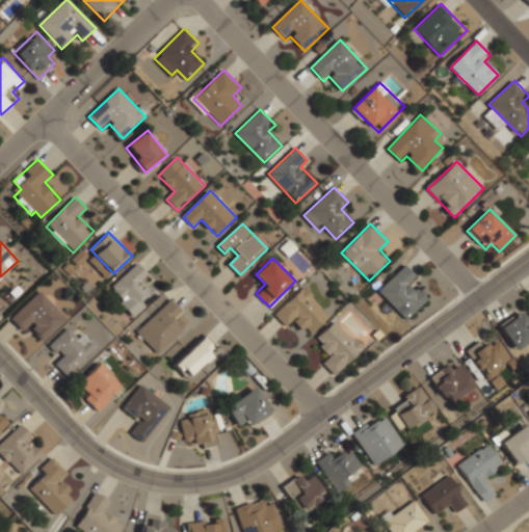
[(146,283),(152,276),(137,262),(112,288),(139,314),(158,294),(146,283)]
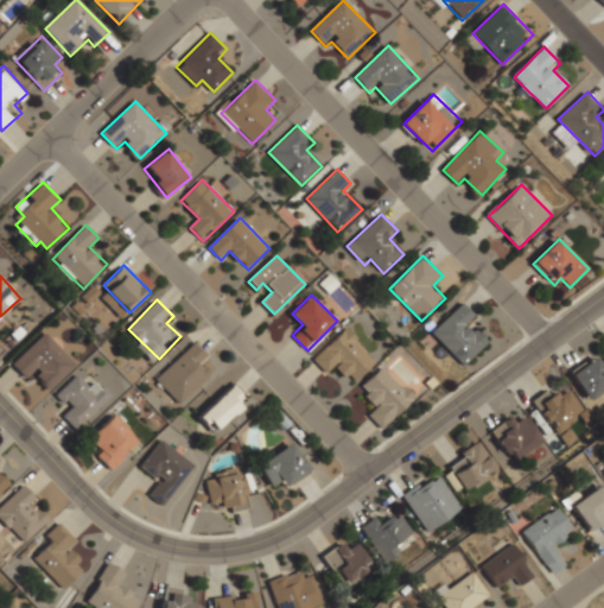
[(465,366),(488,343),(469,323),(476,315),(463,302),(433,331),(465,366)]
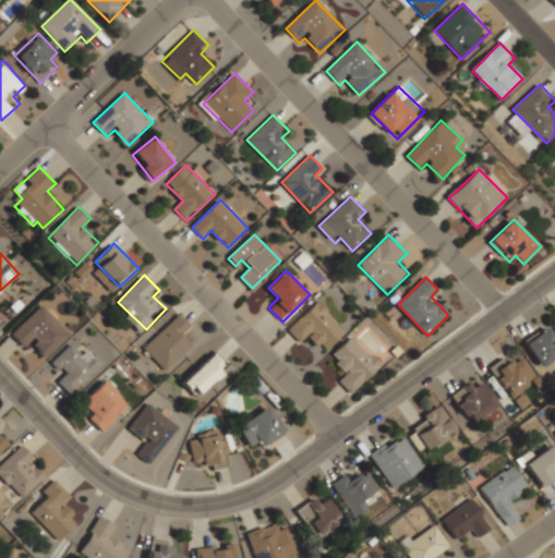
[(289,330),(301,343),(310,336),(325,351),(348,330),(318,301),(289,330)]
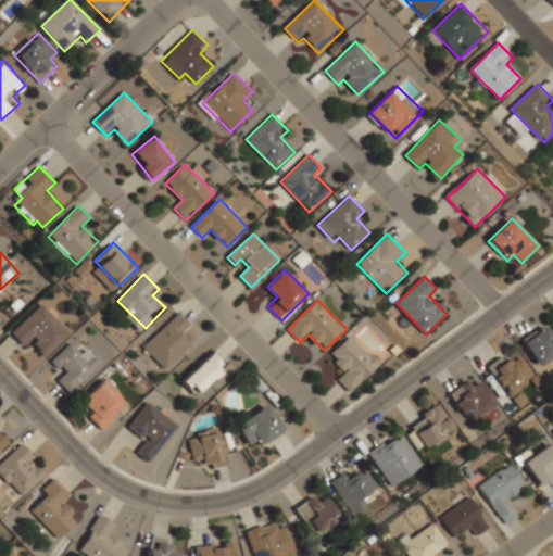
[(33,341),(47,356),(72,333),(42,303),(11,331),(26,348),(33,341)]
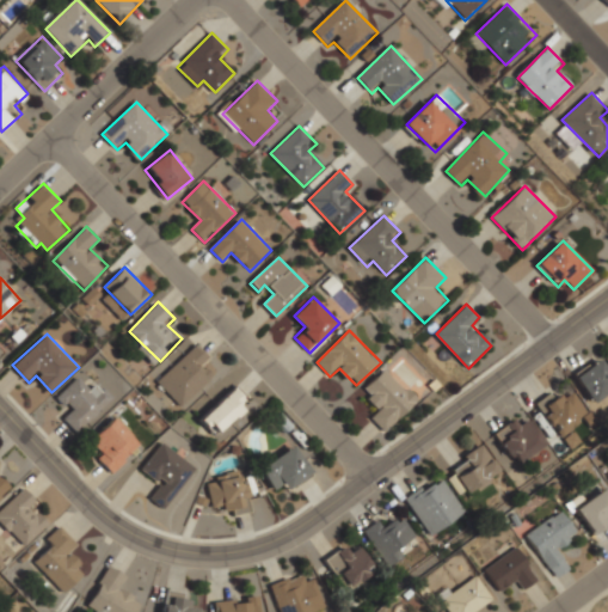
[(214,360),(197,343),(158,381),(185,410),(216,380),(206,368),(214,360)]
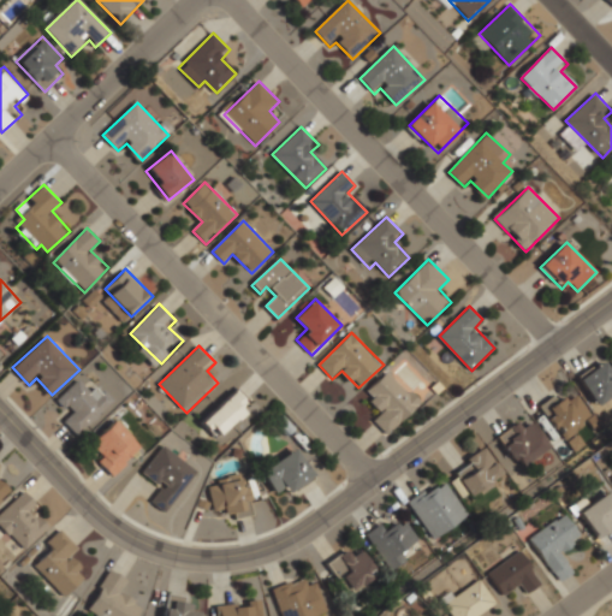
[(611,369),(604,360),(580,378),(600,406),(611,397),(611,369)]
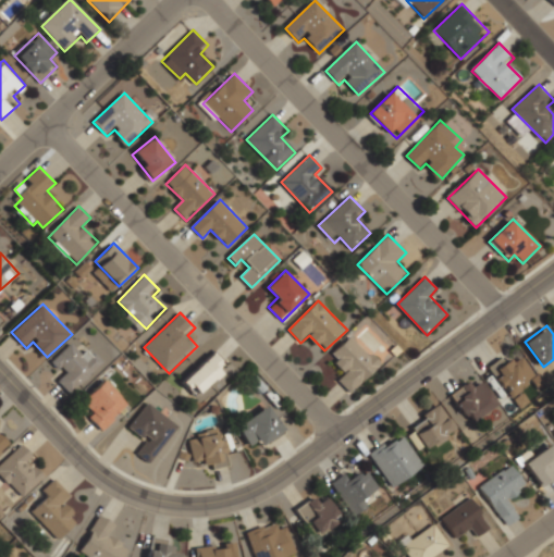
[(330,357),(346,373),(339,381),(352,394),(381,364),(352,336),(330,357)]
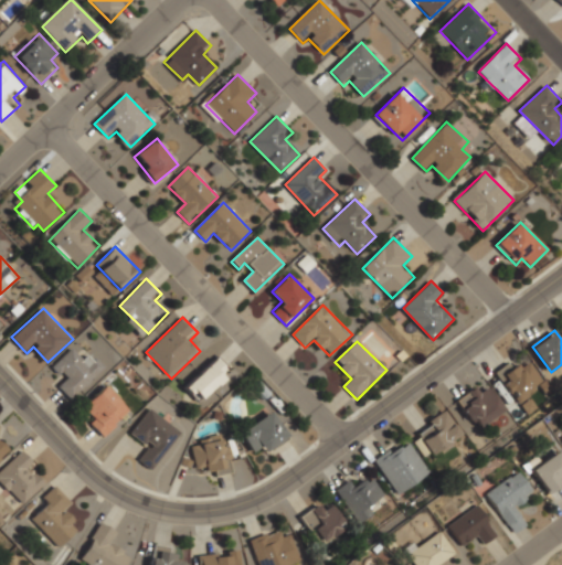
[(66,381),(59,387),(71,400),(99,371),(75,347),(53,368),(66,381)]
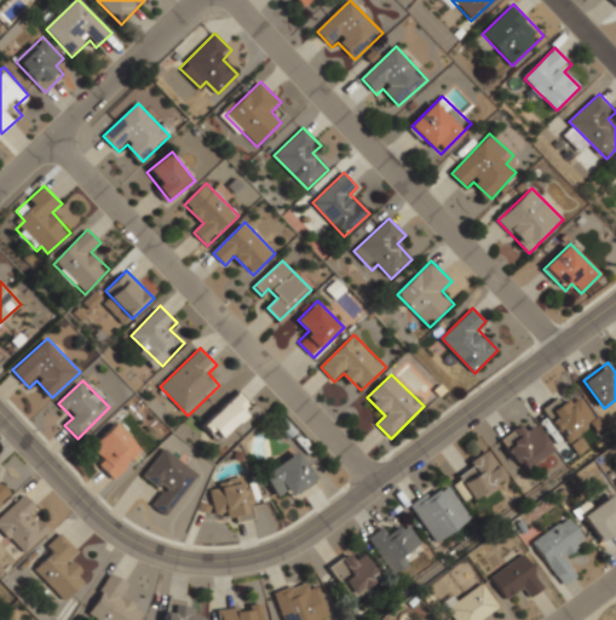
[(255,407),(240,390),(205,425),(220,442),(255,407)]
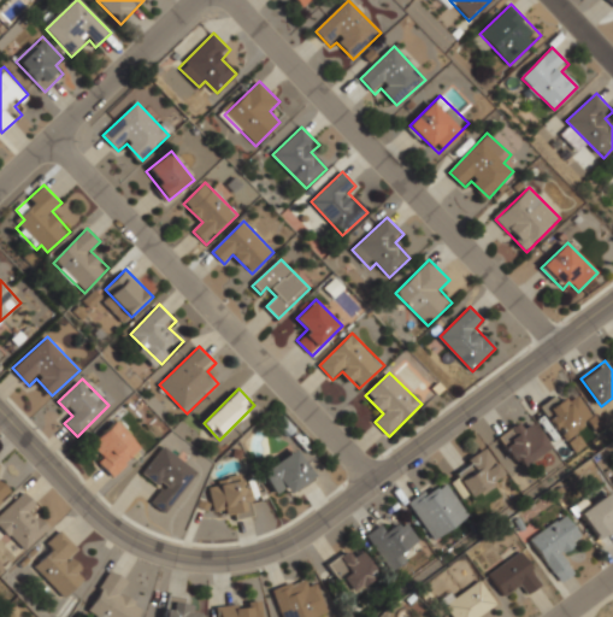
[(546,406),(561,440),(596,423),(581,389),(546,406)]
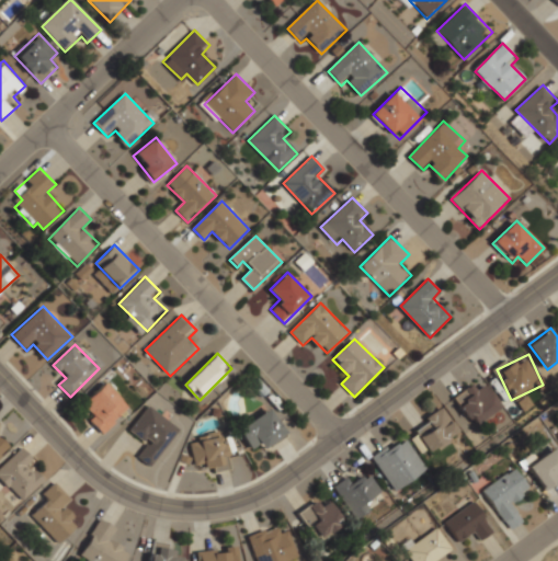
[(104,435),(131,410),(106,384),(80,409),(104,435)]
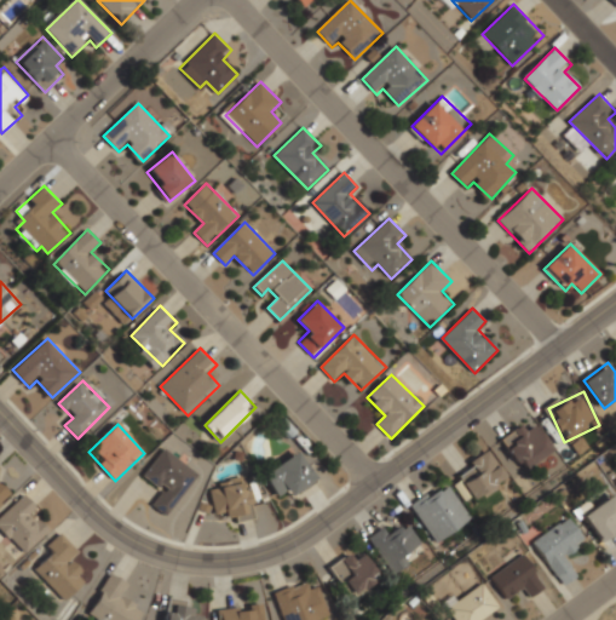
[(501,438),(523,471),(554,451),(536,424),(528,429),(524,424),(501,438)]
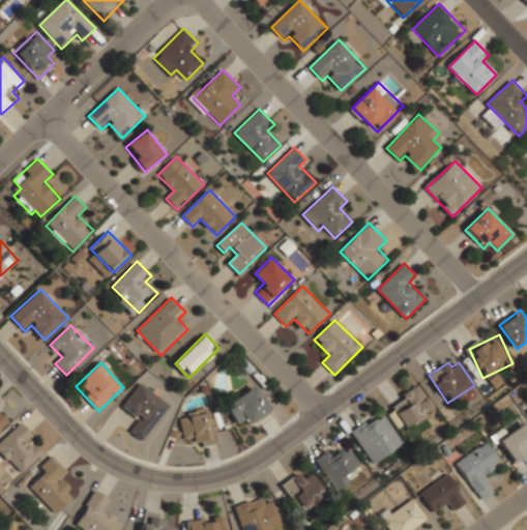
[(144,441),(170,403),(141,383),(123,409),(140,419),(130,433),(144,441)]
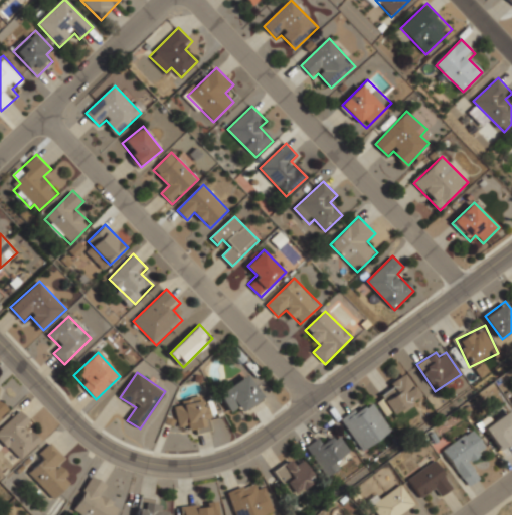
[(219,394),(230,410),(238,404),(244,412),(266,397),(248,374),(219,394)]
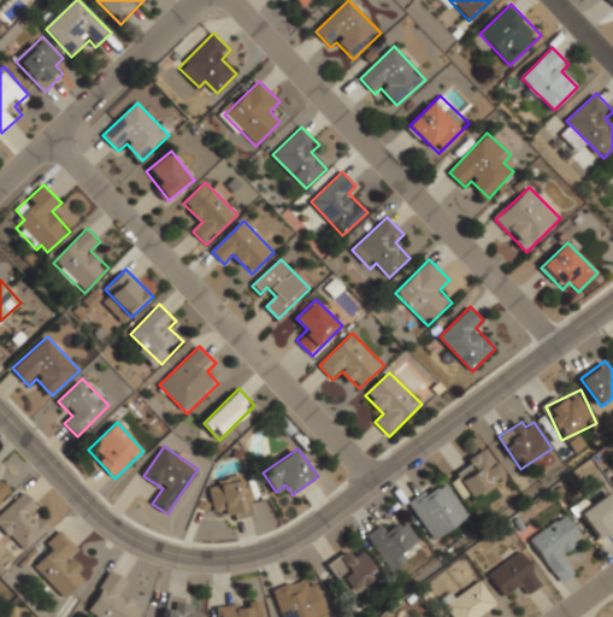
[(455,468),(471,497),(505,477),(489,448),(455,468)]
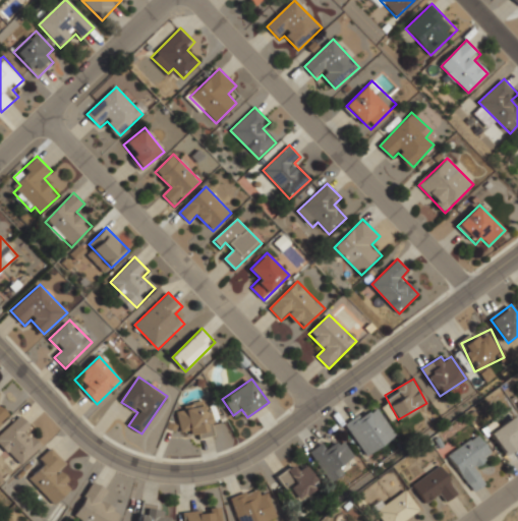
[(0,425),(9,416),(0,407),(0,397),(2,395),(0,393),(0,425)]
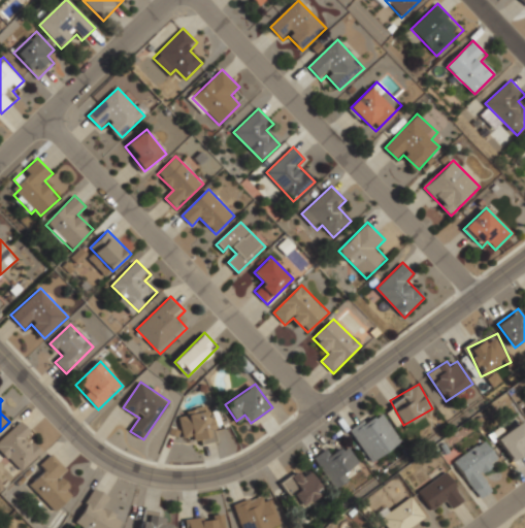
[(197,446),(217,441),(209,406),(179,413),(185,439),(195,437),(197,446)]
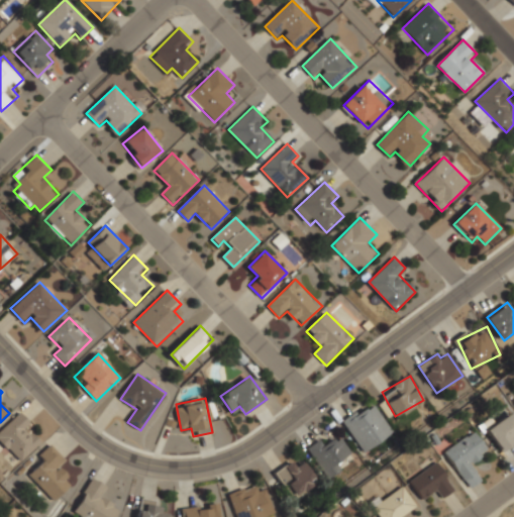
[(343,422),(367,452),(395,431),(372,401),(343,422)]
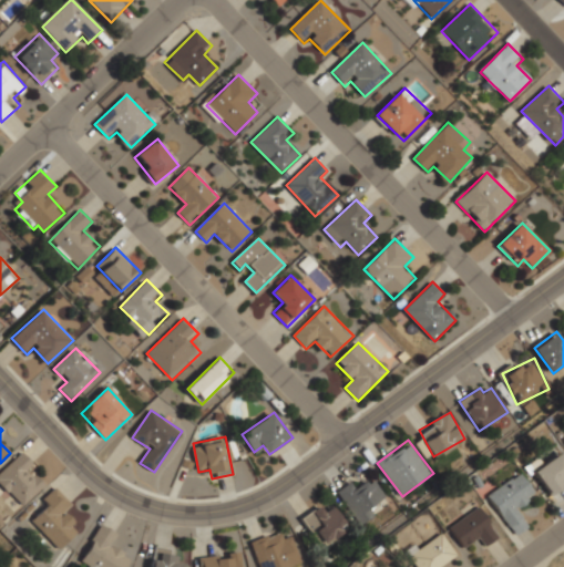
[(0,484),(21,507),(45,484),(34,473),(40,468),(23,451),(0,473),(0,484)]
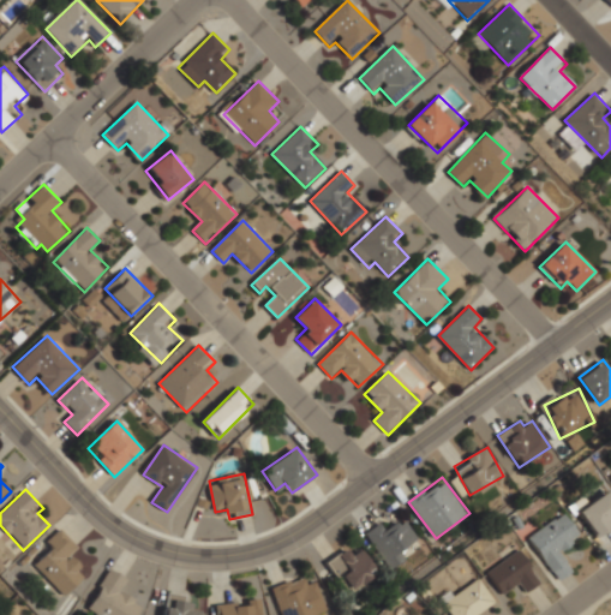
[(610,491),(609,489),(579,511),(601,543),(610,536),(610,491)]
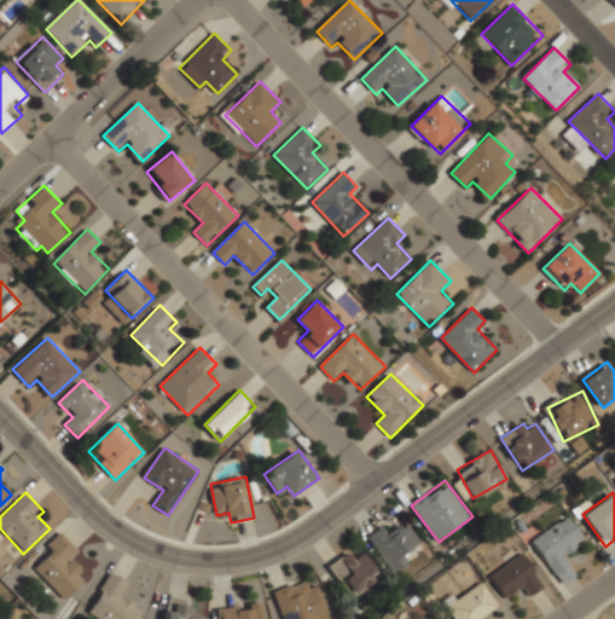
[(533,537),(555,577),(574,566),(567,553),(585,542),(570,516),(533,537)]
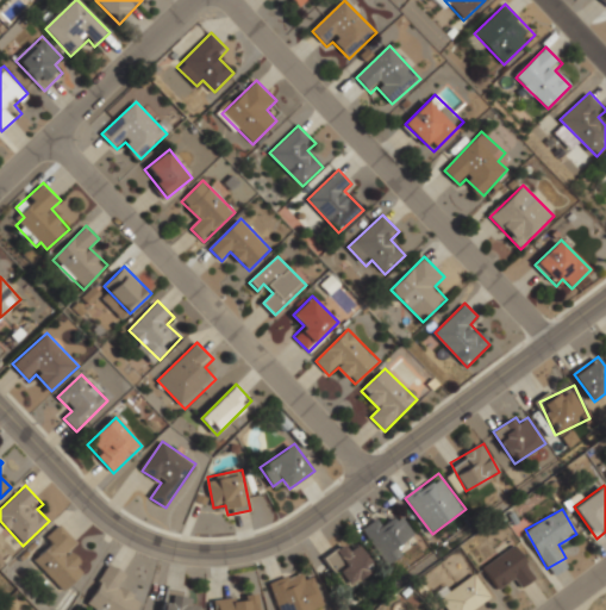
[(385,527),(380,518),(363,528),(387,565),(405,553),(400,545),(416,534),(403,515),(385,527)]
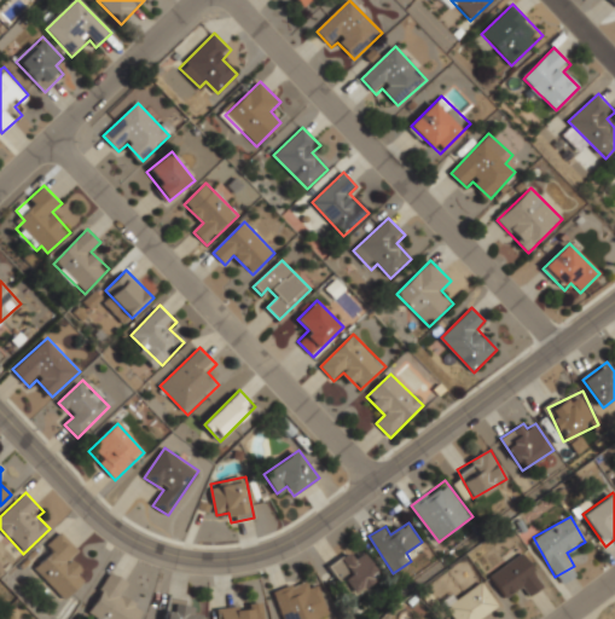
[(65,600),(90,577),(71,559),(80,550),(62,532),(46,548),(52,555),(36,570),(65,600)]
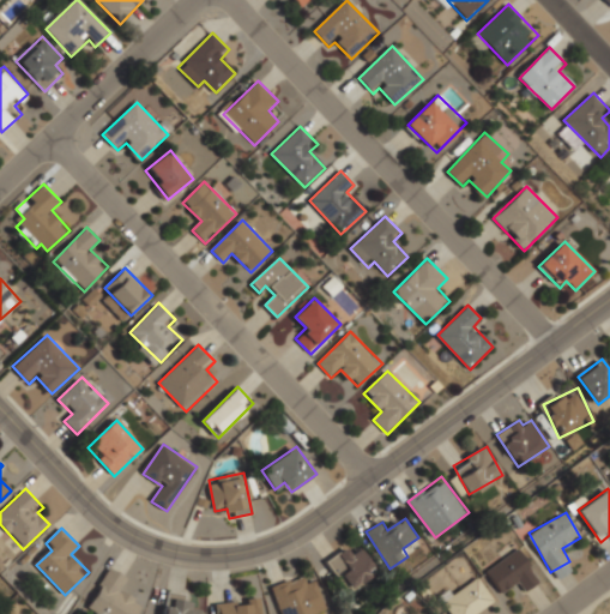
[(350,593),(379,572),(362,549),(354,557),(348,548),(328,561),(350,593)]
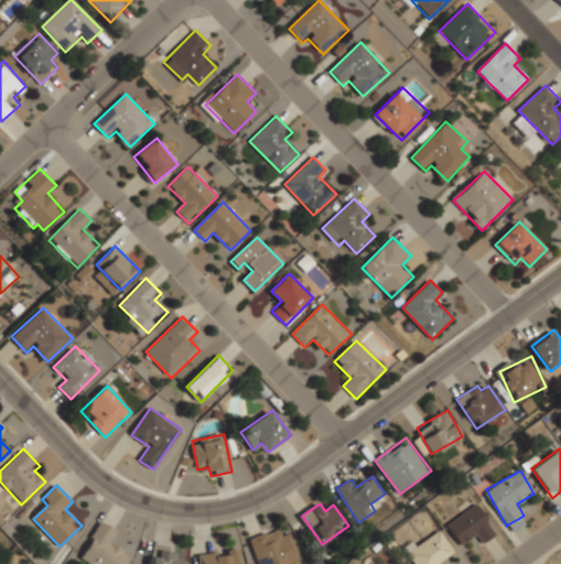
[(482,544),(497,534),(478,503),(448,523),(462,545),(476,537),(482,544)]
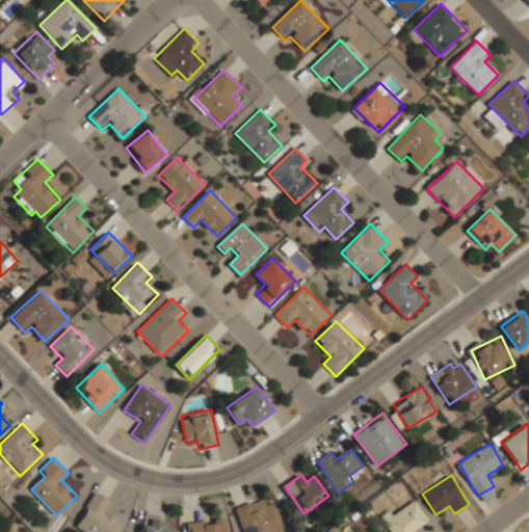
[(76,527),(84,531),(122,531),(127,525),(106,512),(112,502),(97,493),(76,527)]
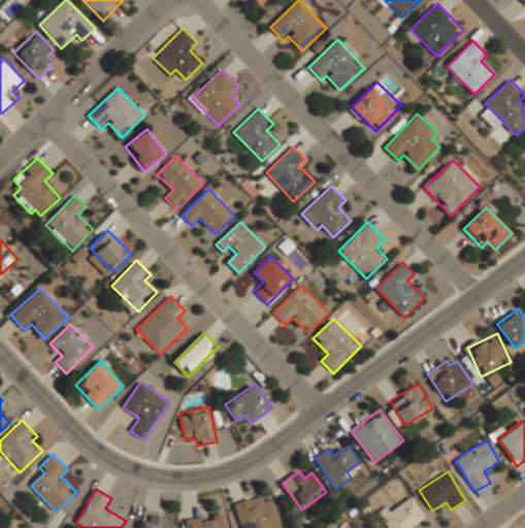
[(242,527),(272,527),(283,524),(273,500),(265,503),(262,494),(234,505),(242,527)]
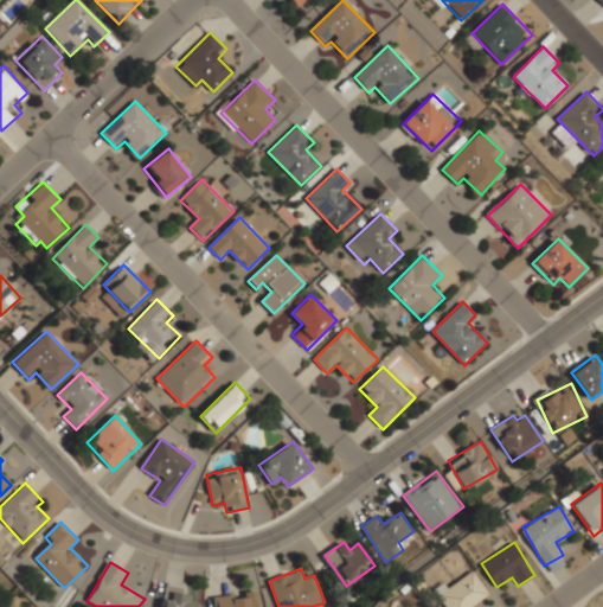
[(470,606),(489,593),(472,570),(438,596),(447,606),(470,606)]
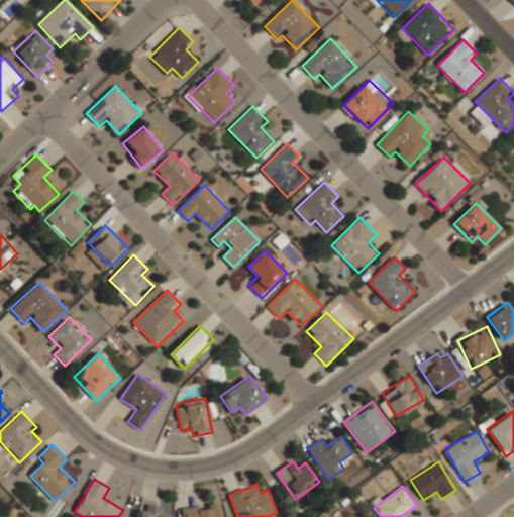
[(169,516),(170,513),(160,513),(161,500),(140,499),(138,516),(169,516)]
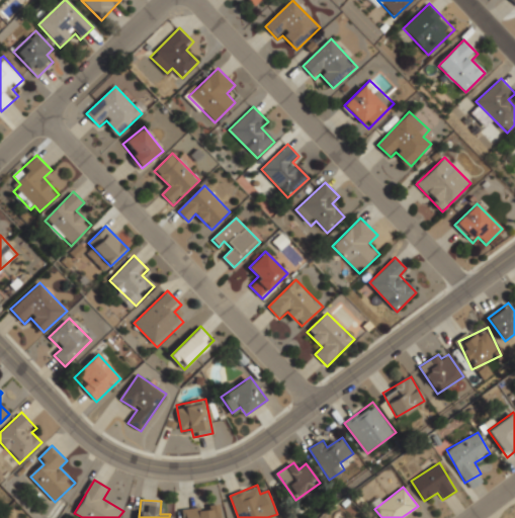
[(184,507),(185,517),(220,517),(219,505),(184,507)]
